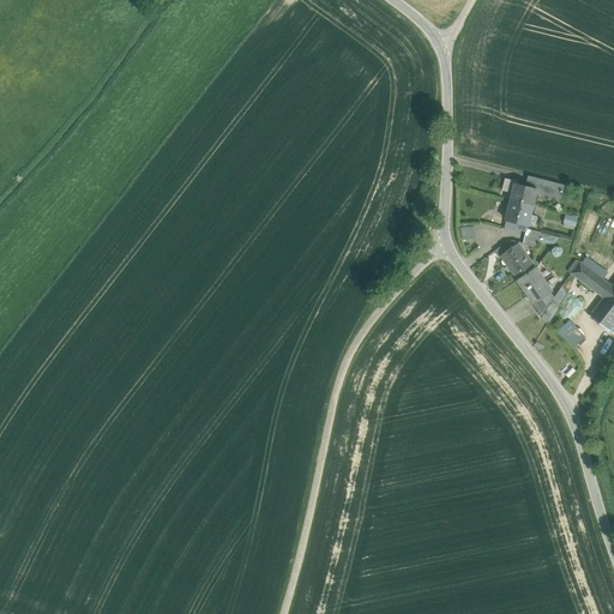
[(564,186),(536,179),(534,188),(537,190),(561,196),(564,186)]
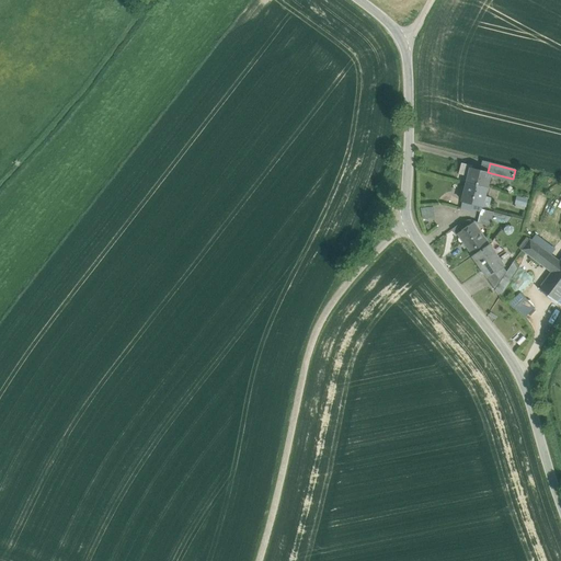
[(488,172),(471,168),(472,167),(462,164),(459,174),(469,176),(468,183),(488,187),(491,173),(488,172)]
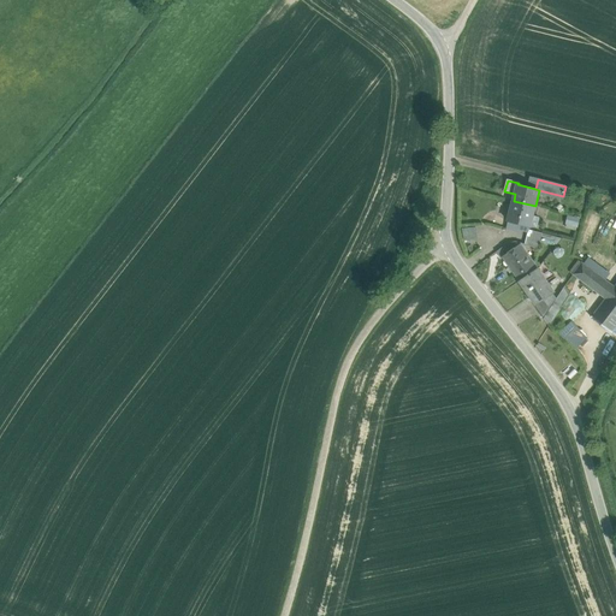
[(535,206),(514,201),(507,227),(517,230),(519,229),(526,230),(527,226),(529,226),(531,226),(533,215),(535,206)]
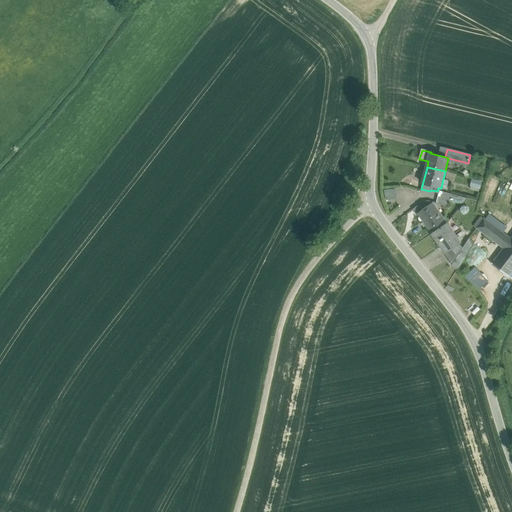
[(448,180),(443,179),(441,188),(445,189),(447,188),(449,182),(448,180)]
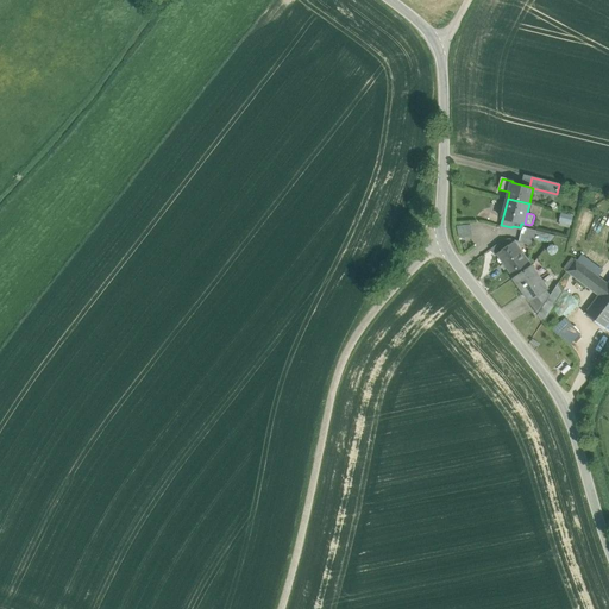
[(572,225),(573,214),(562,214),(562,225),(572,225)]
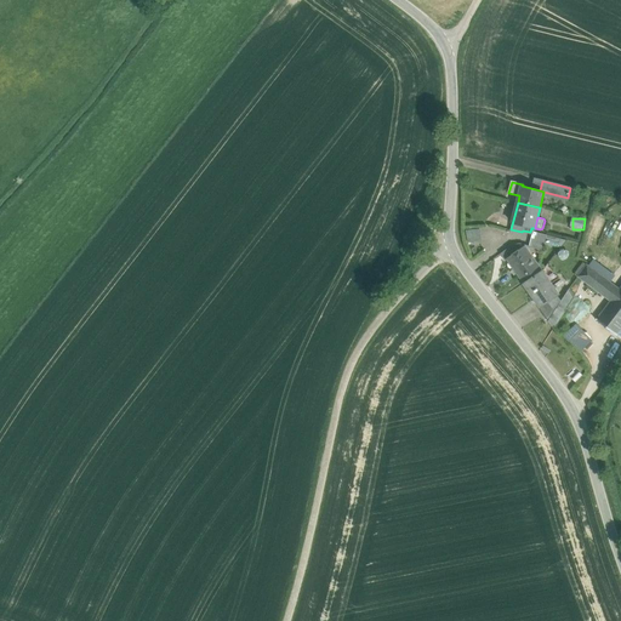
[(547,235),(533,232),(529,248),(543,251),(547,235)]
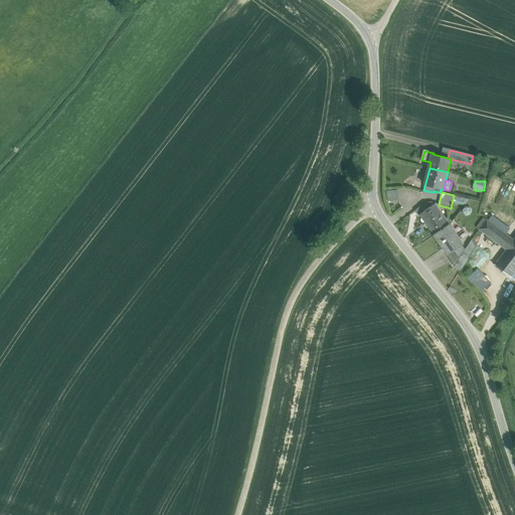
[(424,203),(415,210),(418,216),(420,215),(434,206),(432,203),(427,203),(424,203)]
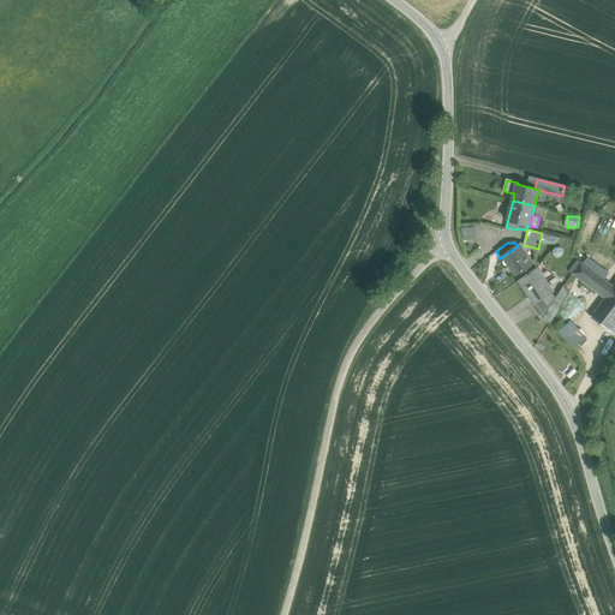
[(536,269),(519,244),(518,246),(502,257),(519,281),(536,269)]
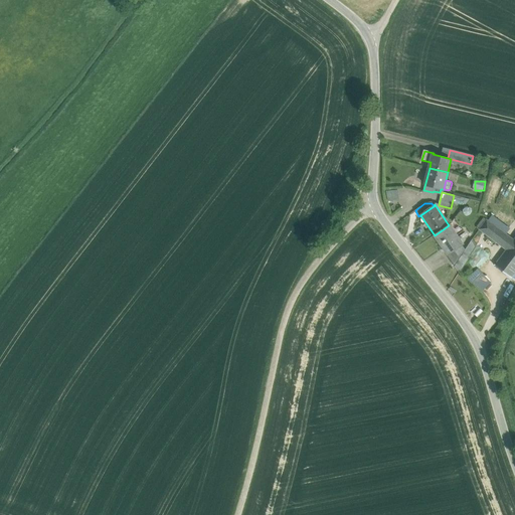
[(500,244),(507,235),(487,220),(480,229),(500,244)]
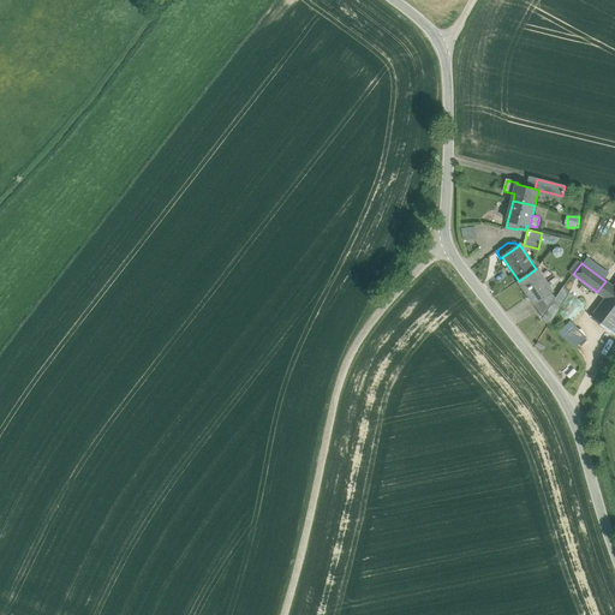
[(553,292),(537,269),(536,269),(519,281),(535,304),(536,304),(551,293),(553,292)]
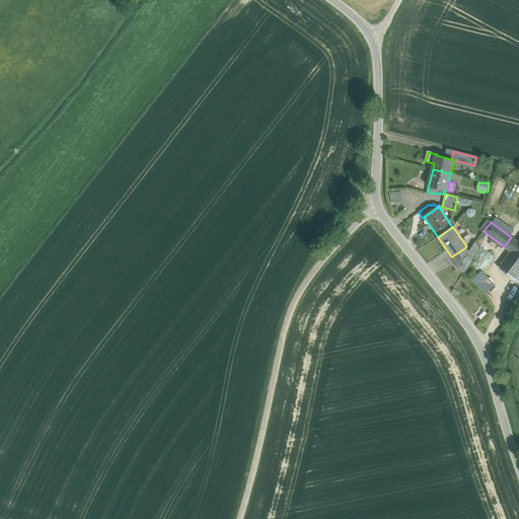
[(511,237),(504,246),(511,251),(499,268),(516,281),(518,276),(518,240),(518,242),(511,237)]
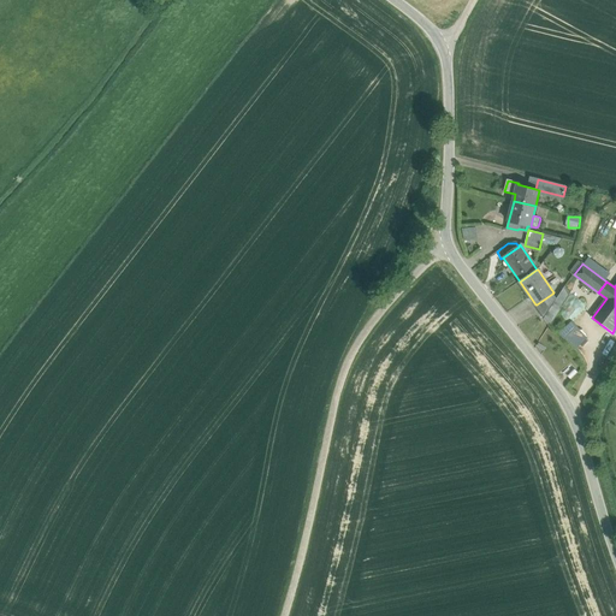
[(549,327),(570,295),(566,288),(557,300),(544,319),(549,327)]
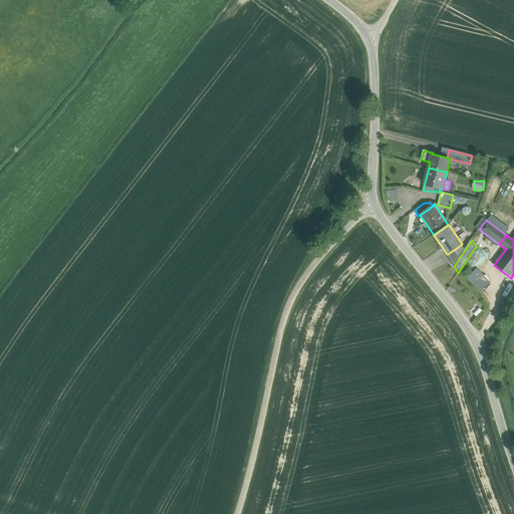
[(461,245),(448,254),(447,254),(446,255),(454,266),(465,250),(461,245)]
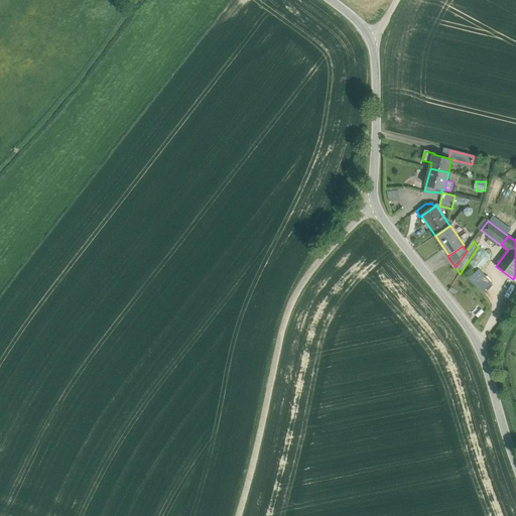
[(472,278),(484,291),(493,282),(481,269),(472,278)]
